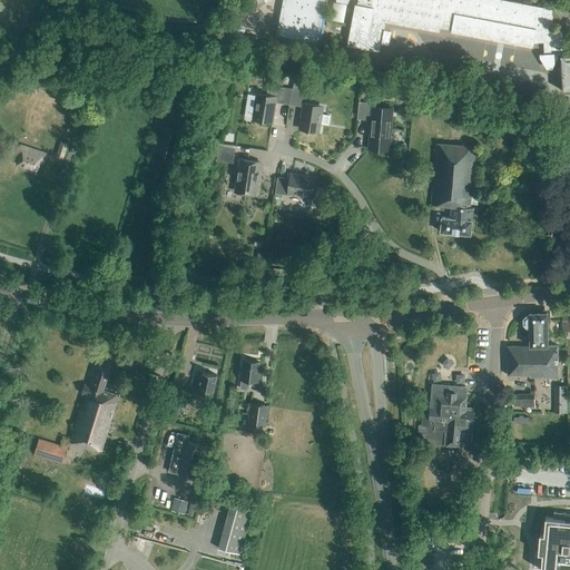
[(283,0),(276,36),(316,43),(324,0),(336,0),(336,2),(347,3),(349,0),(357,0),(357,6),(355,6),(347,46),(380,52),(385,22),(439,32),(440,28),(451,30),(451,32),(532,48),(533,43),(546,42),(547,57),(554,56),(558,56),(559,56),(562,56),(569,55),(569,46),(562,47),(562,32),(552,32),(552,18),(552,11),(498,0),(283,0)]
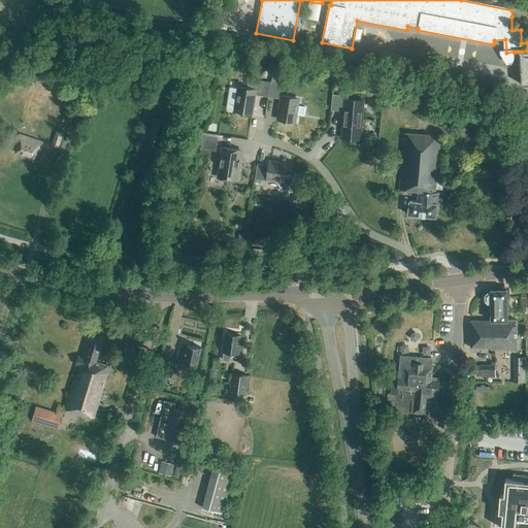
[(230,32),(229,39),(238,40),(239,33),(230,32)]
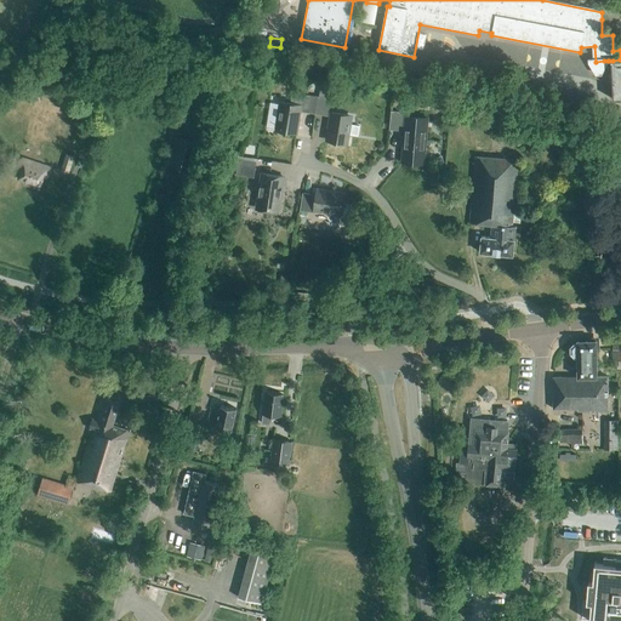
[(559,100),(562,86),(542,83),(542,87),(539,86),(539,91),(541,91),(540,95),(559,100)]
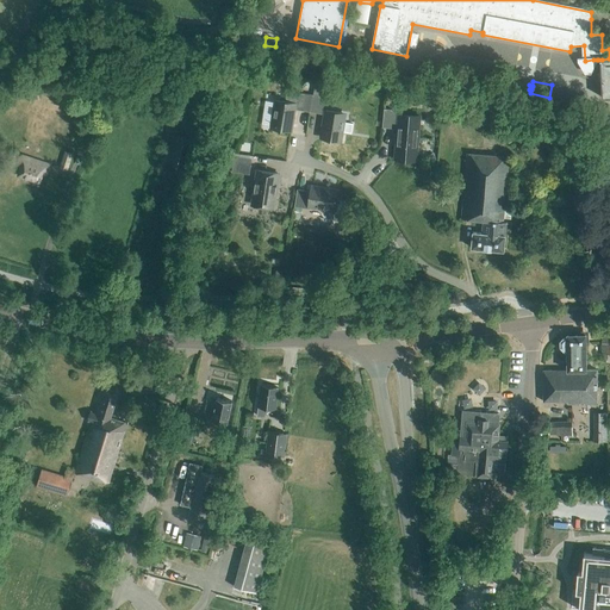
[(198,105),(203,89),(193,87),(188,101),(198,105)]
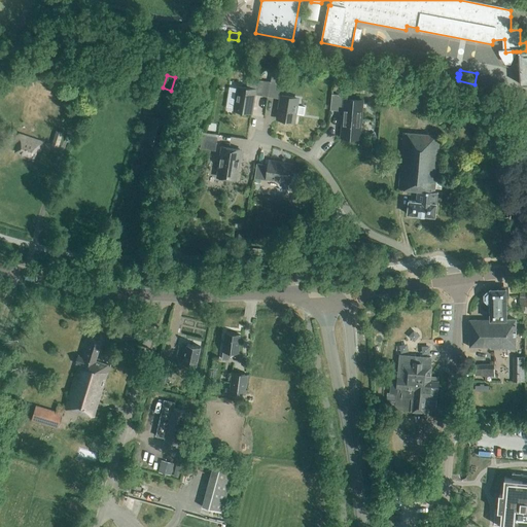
[(254,91),(256,80),(248,78),(246,90),(238,89),(234,109),(251,112),(255,91),(254,91)]
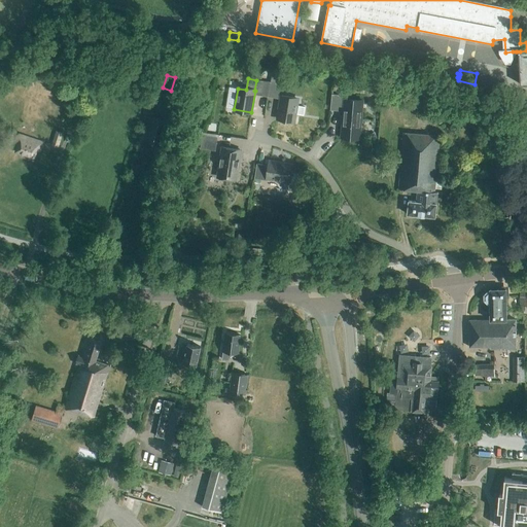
[(267,97),(270,82),(262,81),(260,96),(267,97)]
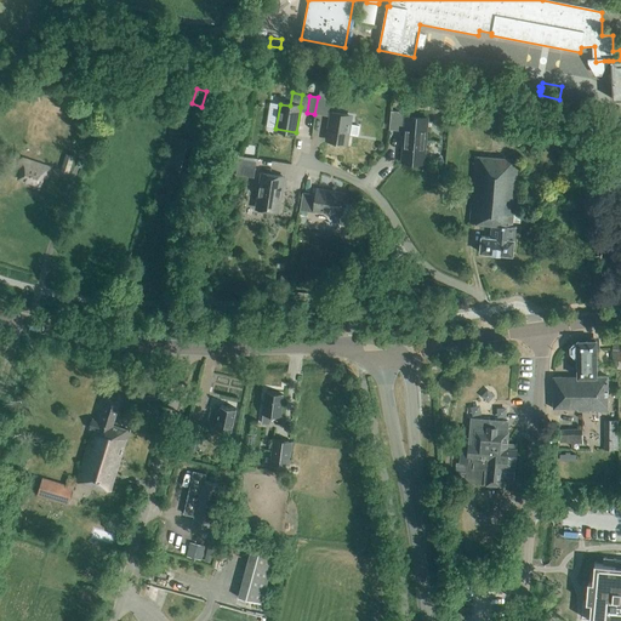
[(318,97),(314,114),(323,115),(325,98),(318,97)]
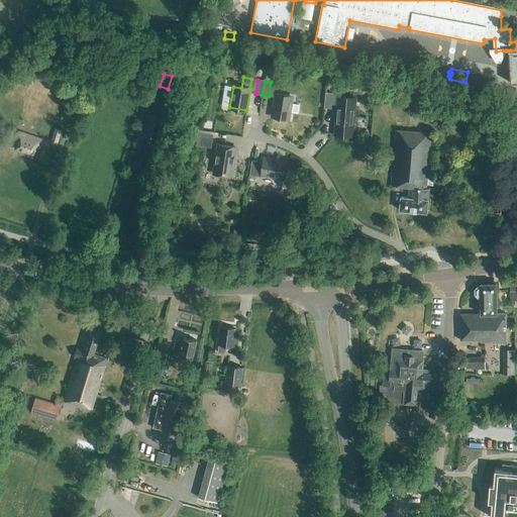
[(298,114),(299,105),(293,104),(294,96),(274,93),(270,118),(290,121),(291,113),(298,114)]
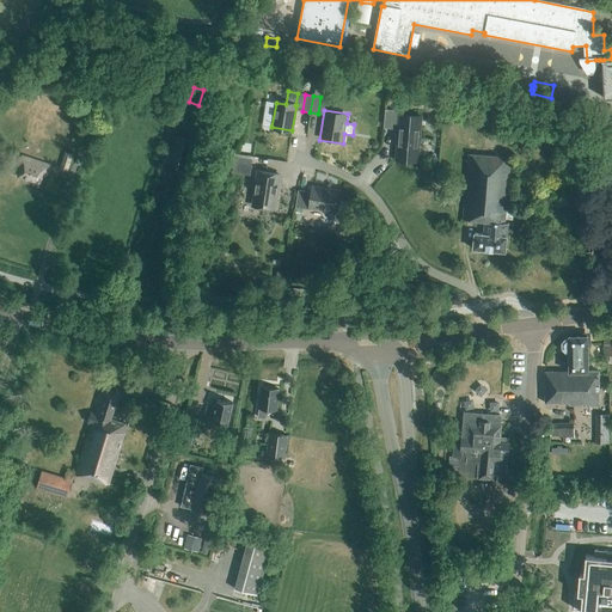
[(418,163),(422,115),(401,114),(401,111),(393,110),(385,110),(384,127),(384,129),(397,129),(395,161),(418,163)]
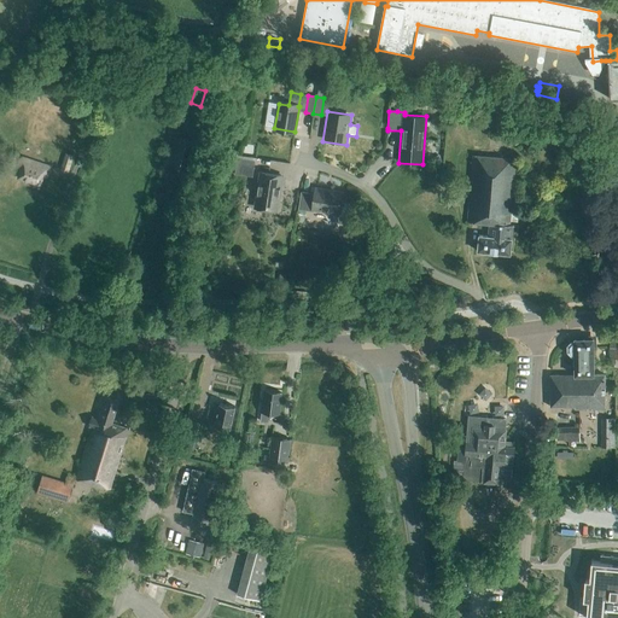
[(554,145),(554,132),(538,130),(538,145),(554,145)]
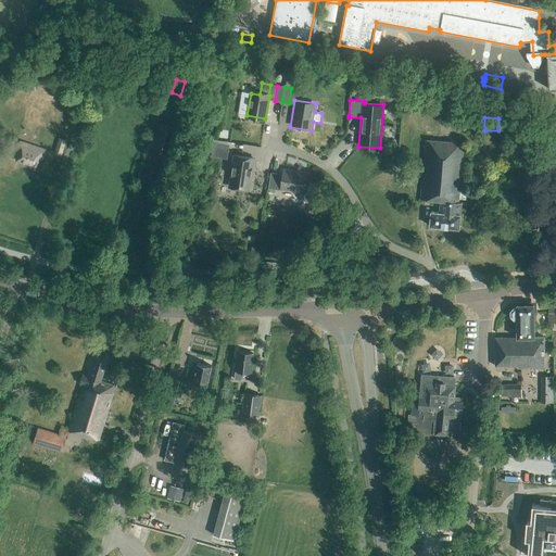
[(61,156),(66,140),(59,137),(53,153),(61,156)]
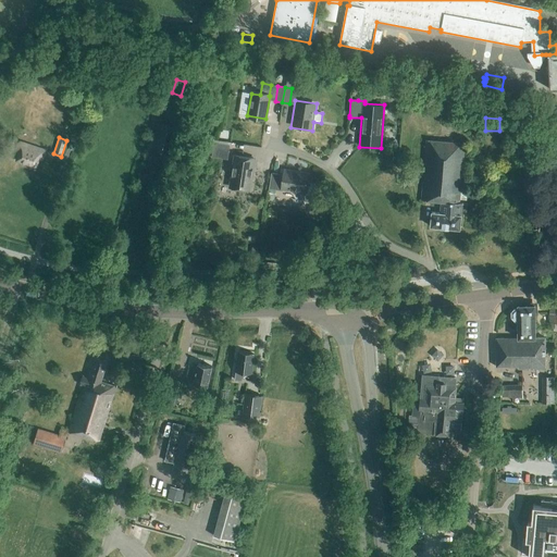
[(459,230),(462,203),(459,202),(463,144),(426,140),(421,200),(441,202),(440,213),(431,212),(430,226),(459,230)]
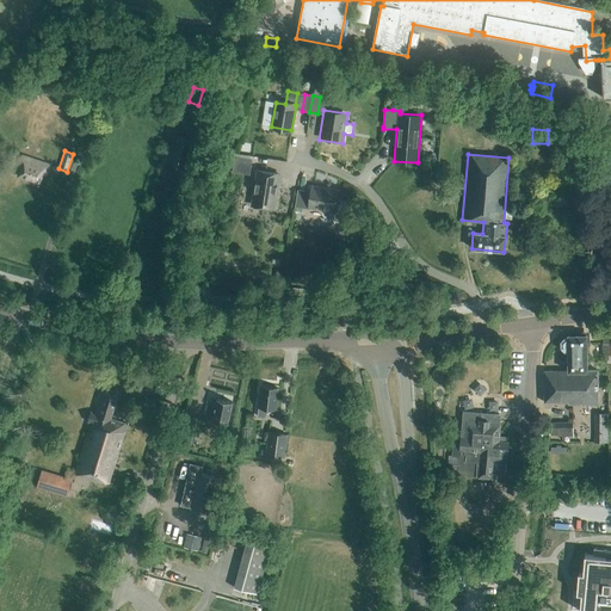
[(47,177),(50,166),(22,156),(18,166),(22,167),(18,177),(41,184),(43,176),(47,177)]
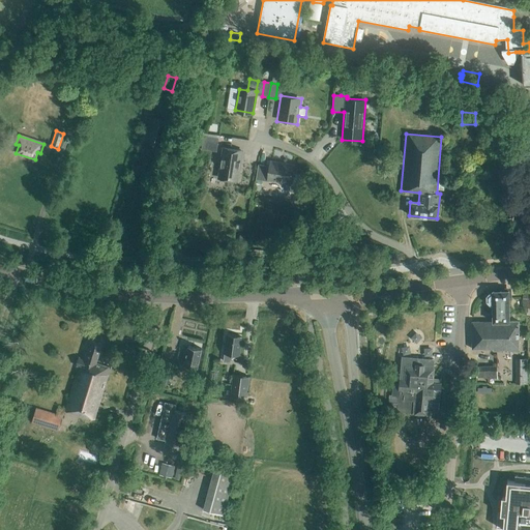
[(202,143),(217,145),(218,139),(203,136),(202,143)]
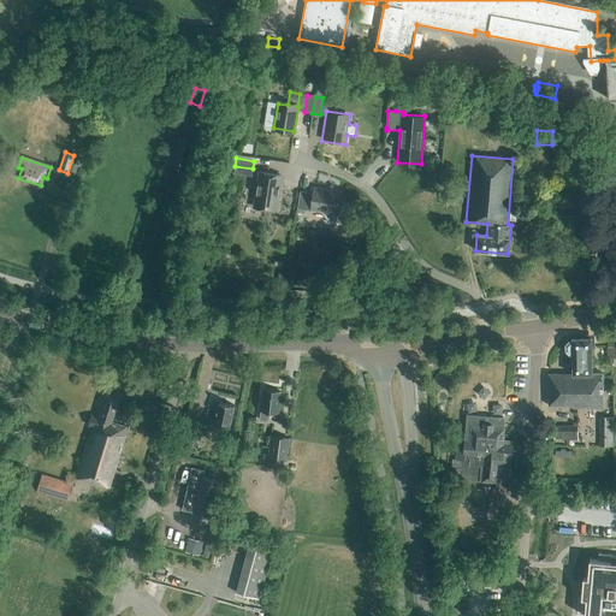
[(280,189),(282,177),(259,173),(254,206),(276,209),(278,189),(280,189)]
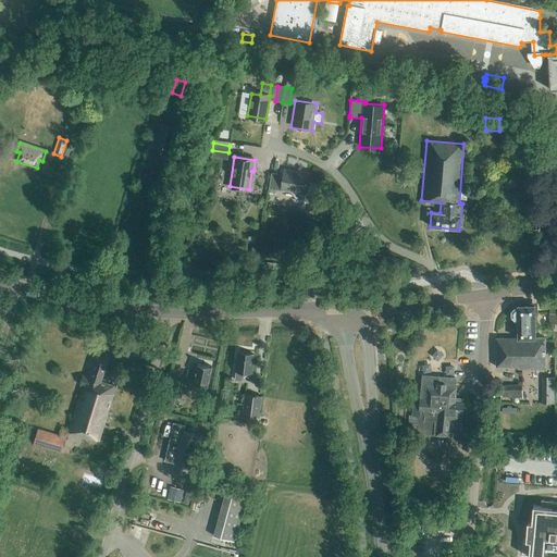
[(307,194),(310,173),(284,169),(283,175),(271,173),(269,189),(267,200),(274,201),(275,190),(283,192),(283,190),(307,194)]
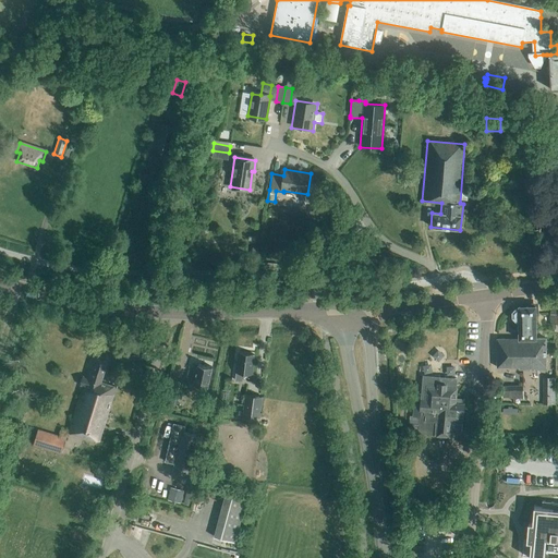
[(196,205),(195,215),(202,216),(204,206),(196,205)]
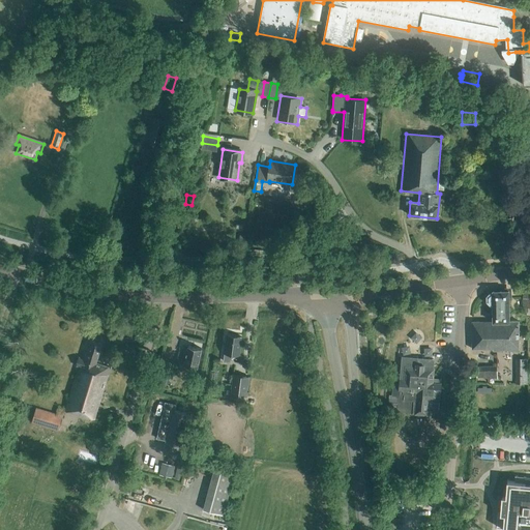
[(509,322),(508,291),(493,291),(493,293),(491,293),(487,297),(487,301),(491,305),(493,305),(493,322),(472,322),(472,349),(493,349),(493,352),(519,351),(519,322),(509,322)]
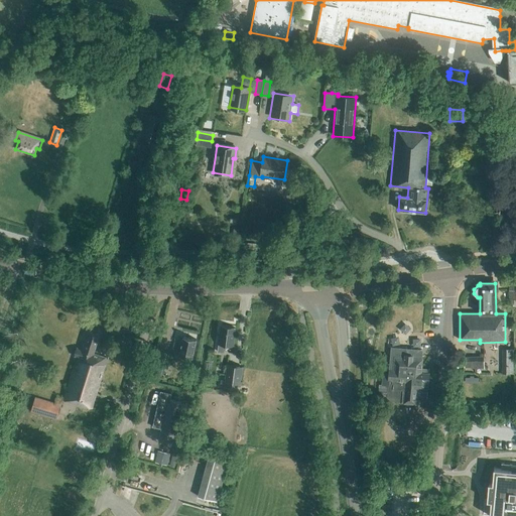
[(233,346),(235,329),(221,327),(220,333),(219,333),(218,345),(219,345),(218,352),(224,353),(225,345),(233,346)]
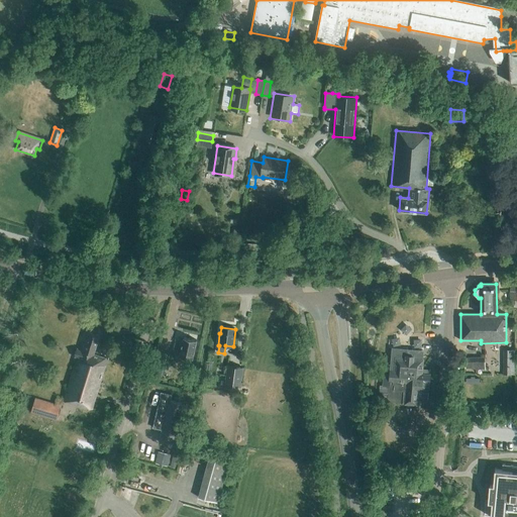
[(93,354),(99,335),(89,332),(87,340),(84,339),(80,349),(77,348),(74,356),(78,357),(65,401),(92,410),(108,358),(93,354)]
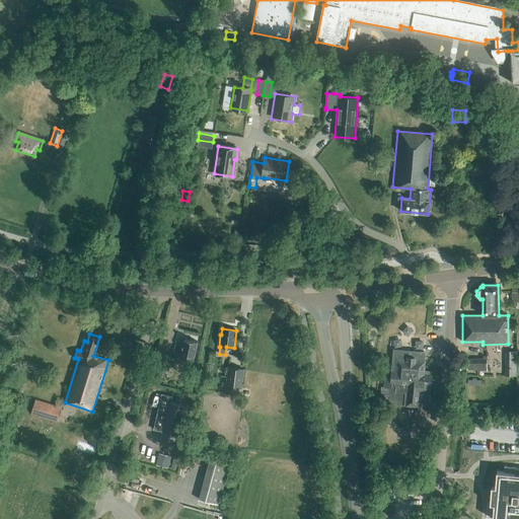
[(193,361),(197,342),(184,339),(183,343),(177,342),(175,353),(180,354),(179,358),(193,361)]
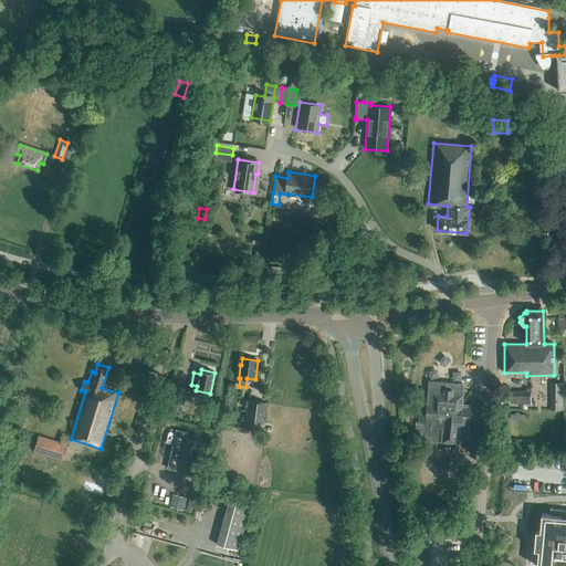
[(415,433),(413,440),(423,441),(456,444),(457,437),(458,428),(469,429),(471,405),(461,405),(462,394),(463,384),(429,380),(427,401),(426,411),(425,423),(425,426),(423,435),(415,433)]
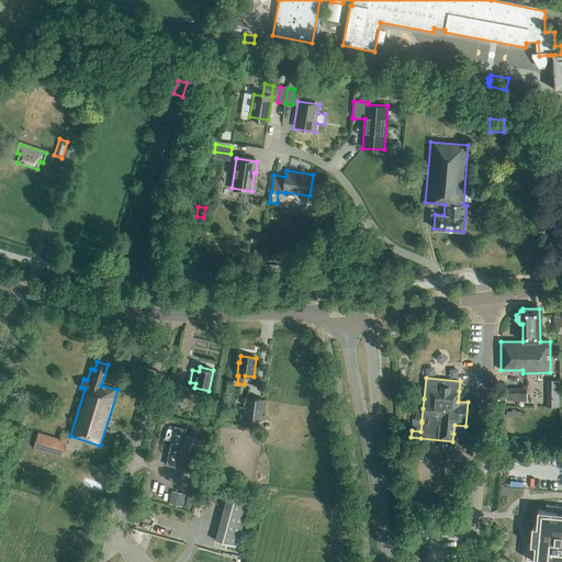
[(548,380),(548,389),(559,389),(559,380),(548,380)]
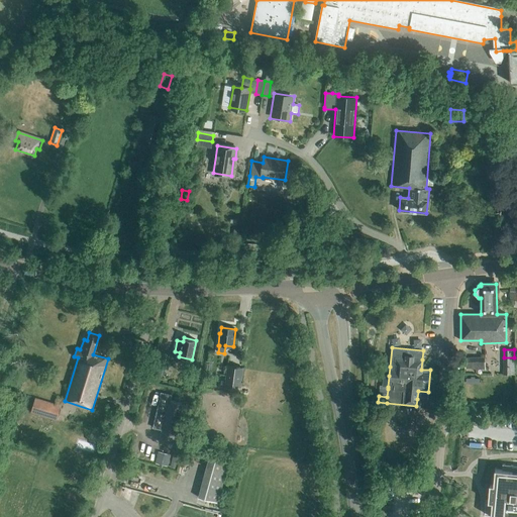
[(162,378),(167,354),(159,352),(152,376),(162,378)]
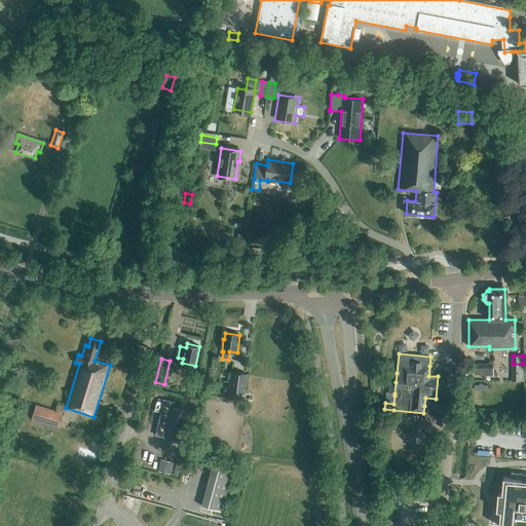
[(475,375),(495,375),(495,363),(475,363),(475,375)]
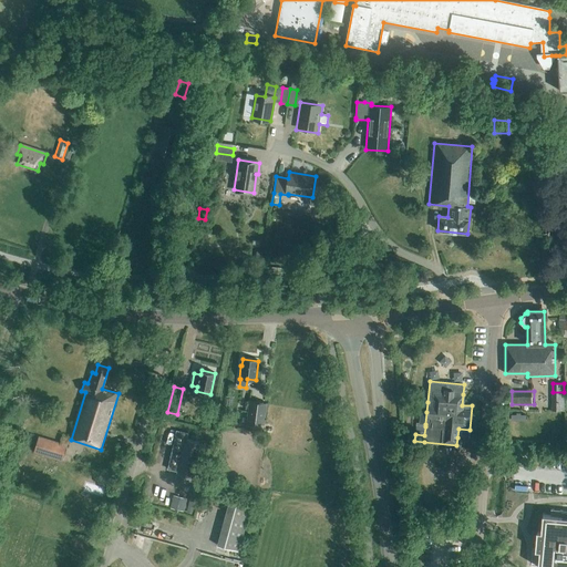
[(264,424),(267,404),(249,402),(247,422),(264,424)]
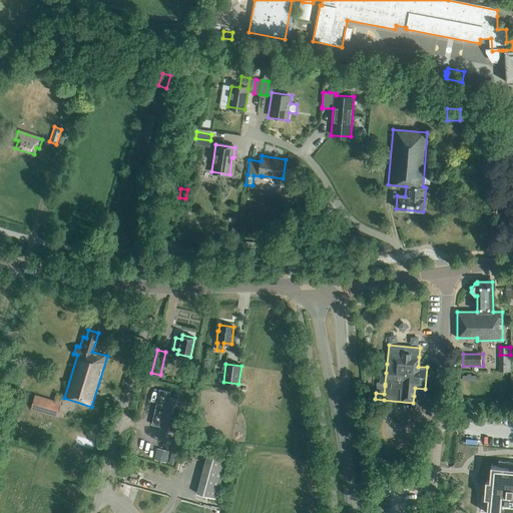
[(151,425),(161,427),(159,434),(172,437),(180,401),(167,398),(168,393),(159,391),(151,425)]
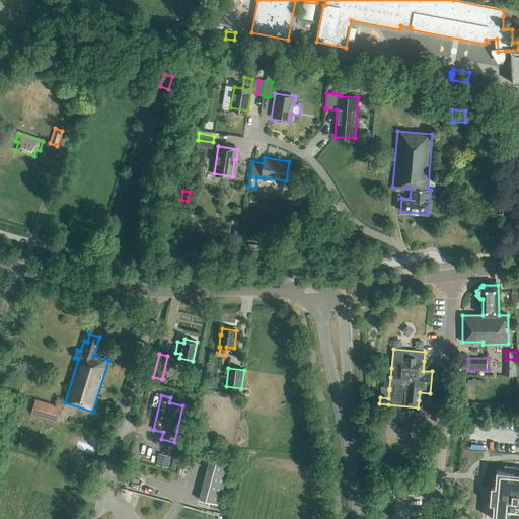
[(30,415),(57,423),(62,408),(35,399),(30,415)]
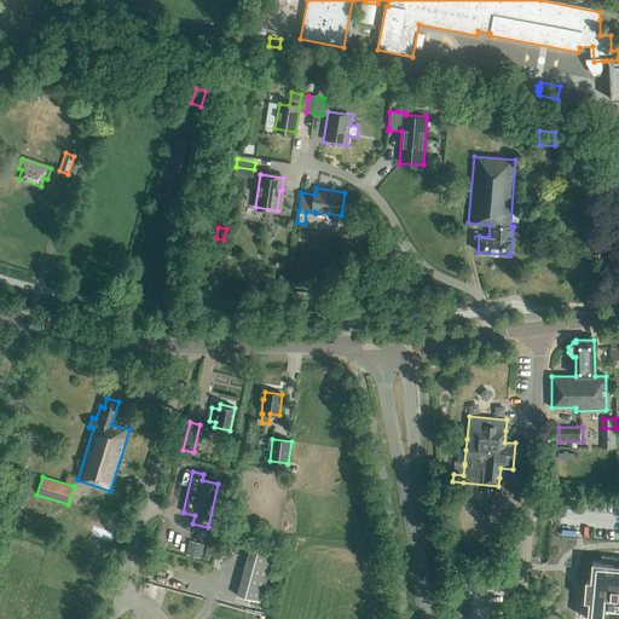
[(215,541),(209,539),(203,560),(209,561),(215,541)]
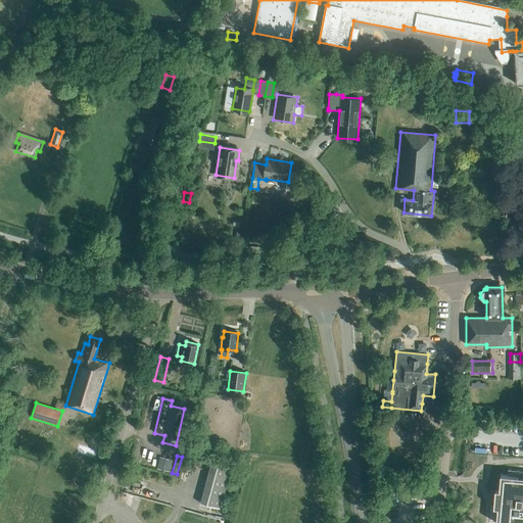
[(173,460),(159,457),(156,469),(170,472),(173,460)]
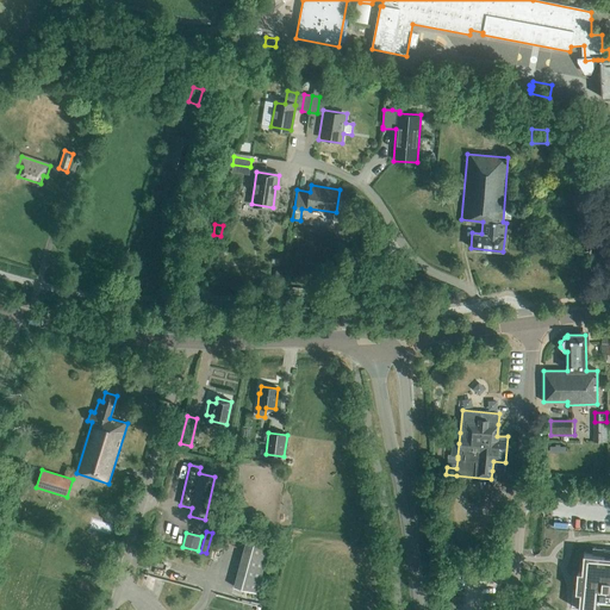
[(256,593),(269,548),(246,541),(234,587),(256,593)]
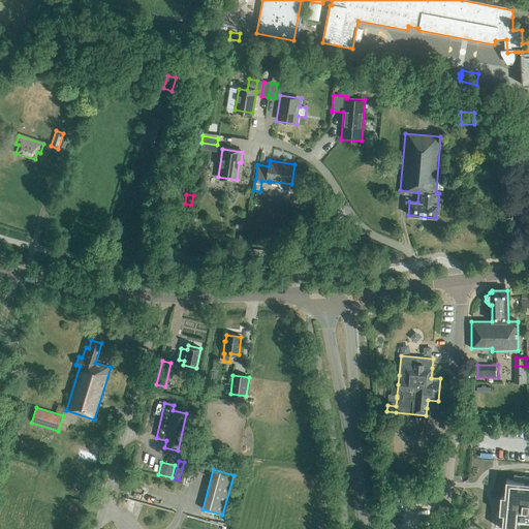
[(528,528),(528,476),(515,475),(514,480),(506,480),(505,496),(501,496),(499,514),(503,514),(501,528),(528,528)]
